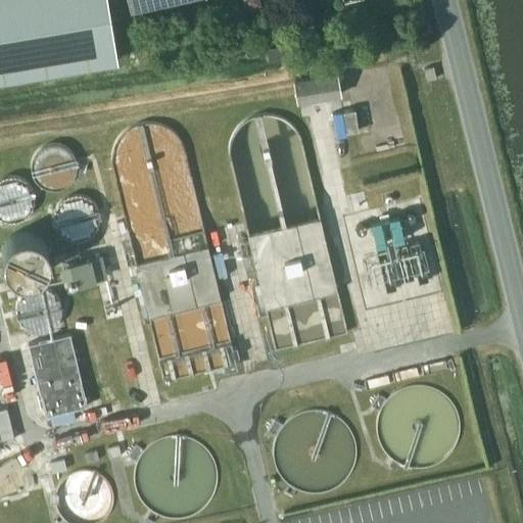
[(104,0),(0,0),(0,76),(114,57),(104,0)]
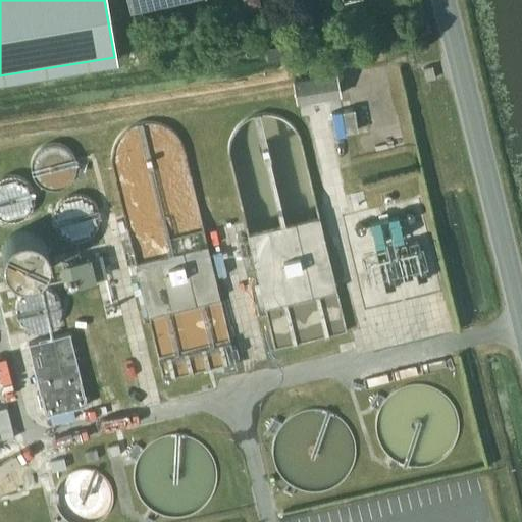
[(178,0),(126,0),(129,11),(178,0)]
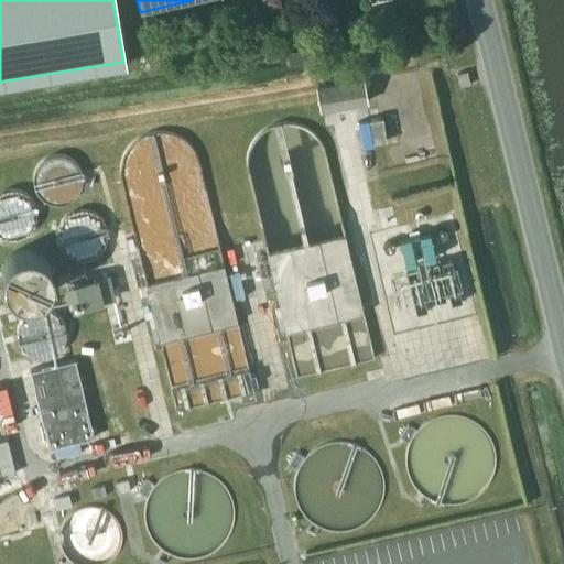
[(316,58),(315,46),(286,51),(289,63),(316,58)]
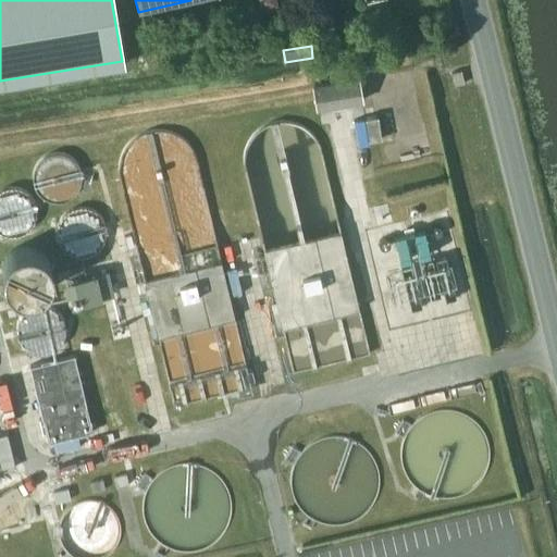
[(361,101),(358,78),(312,85),(317,109),(361,101)]
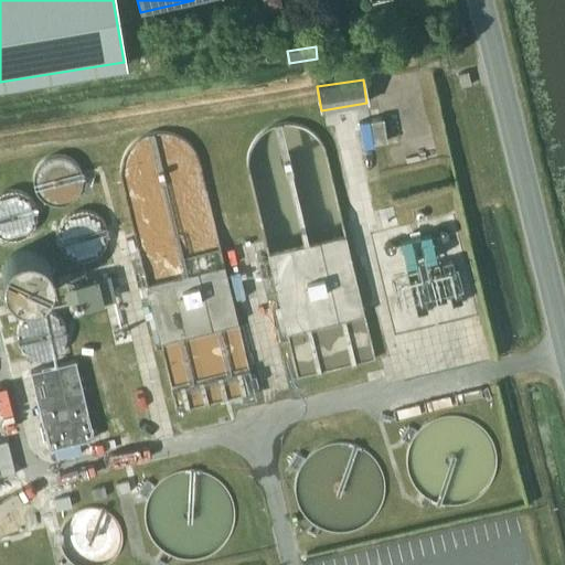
[(387,140),(384,118),(371,120),(375,142),(387,140)]
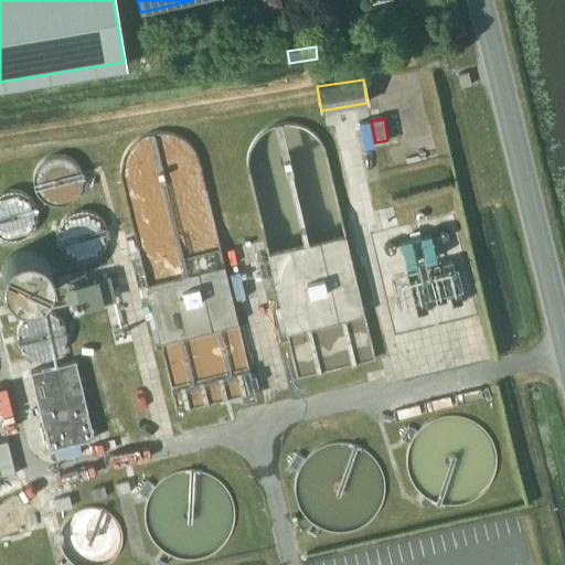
[(240,322),(198,126),(121,141),(151,279),(152,278),(166,338),(240,322)]
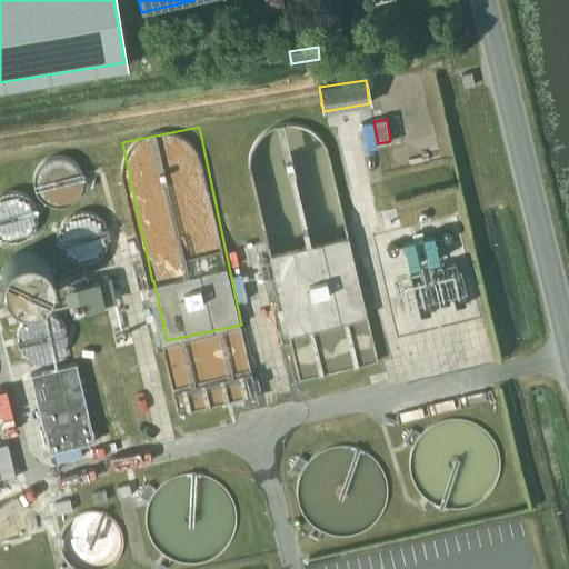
[(0,239),(40,235),(36,191),(0,195),(0,239)]
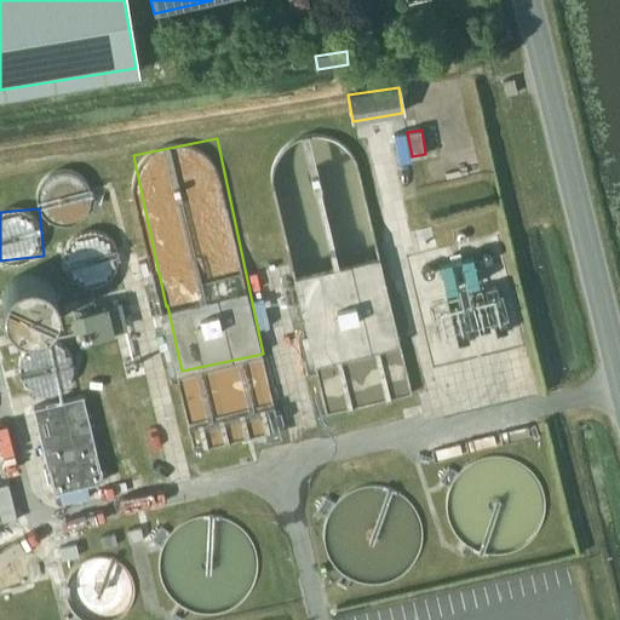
[(120,279),(116,230),(70,234),(75,283),(120,279)]
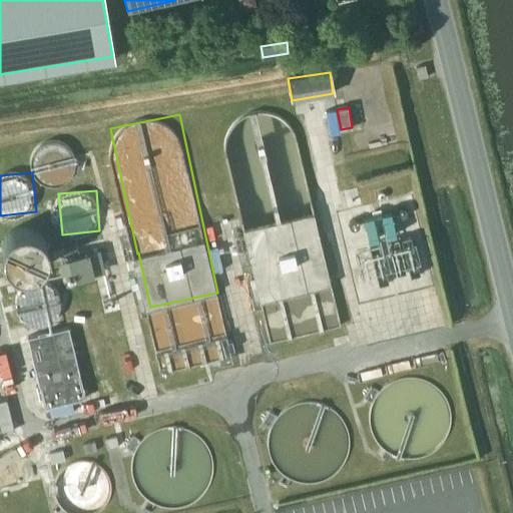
[(10,251),(41,275),(62,245),(31,223),(10,251)]
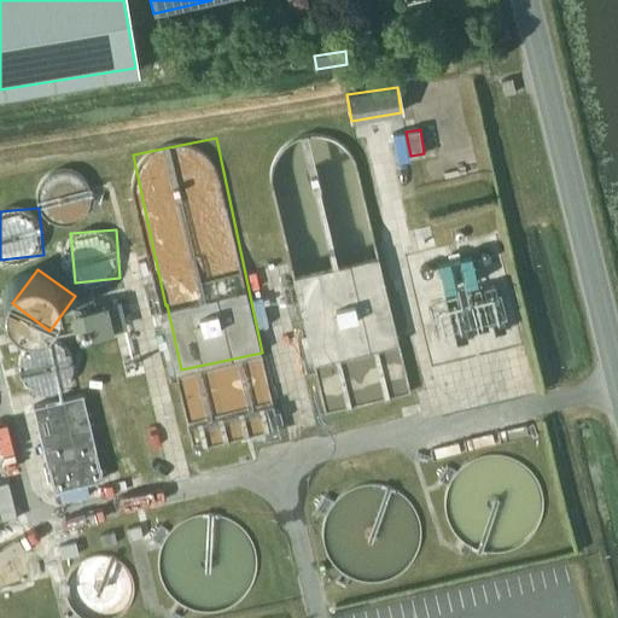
[(127,302),(77,308),(81,333),(130,327),(127,302)]
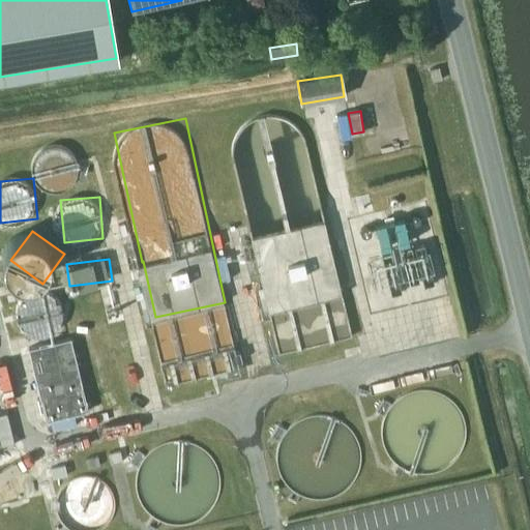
[(28,349),(45,421),(88,411),(70,339),(28,349)]
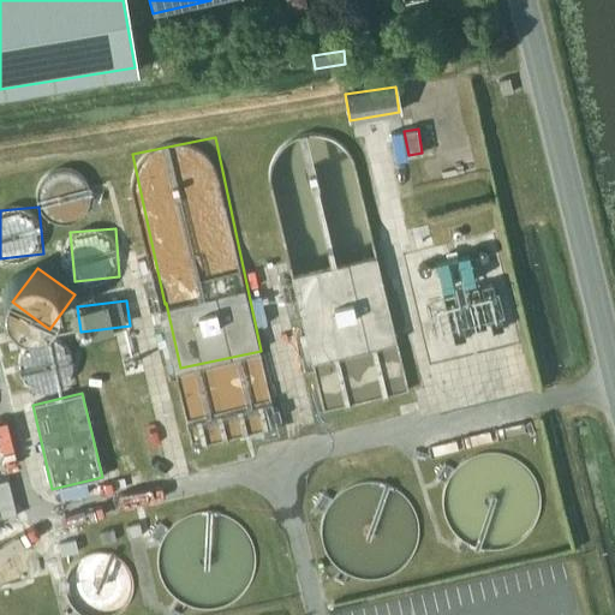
[(0,520),(15,518),(6,481),(0,481),(0,520)]
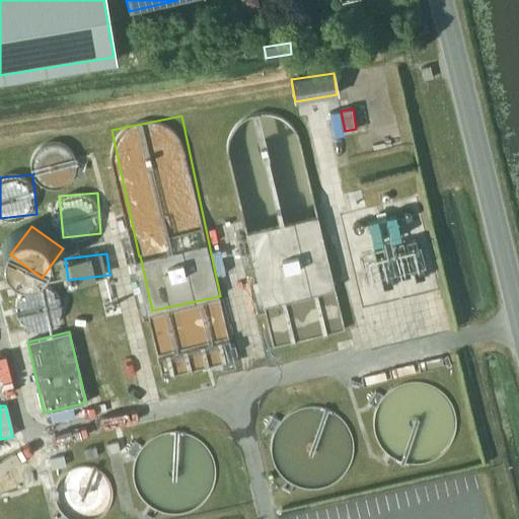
[(105,446),(107,455),(120,452),(117,443),(105,446)]
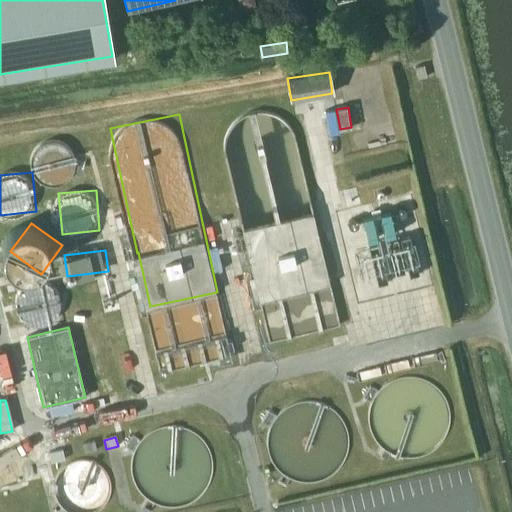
[(96,451),(94,441),(82,444),(84,453),(96,451)]
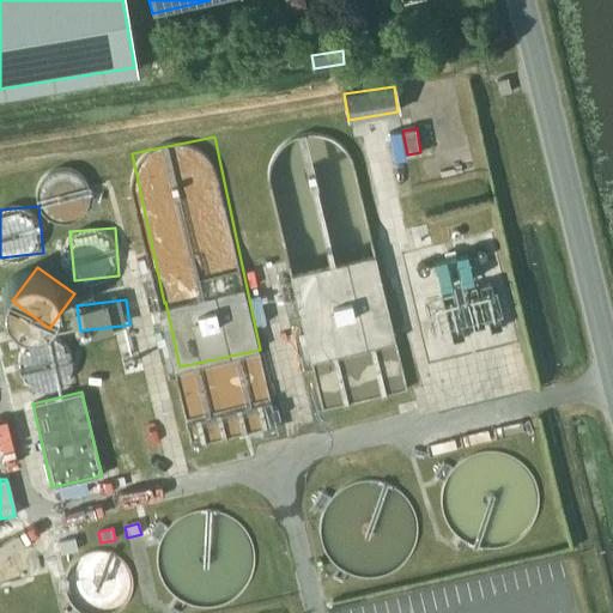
[(77,550),(74,539),(59,542),(61,553),(77,550)]
